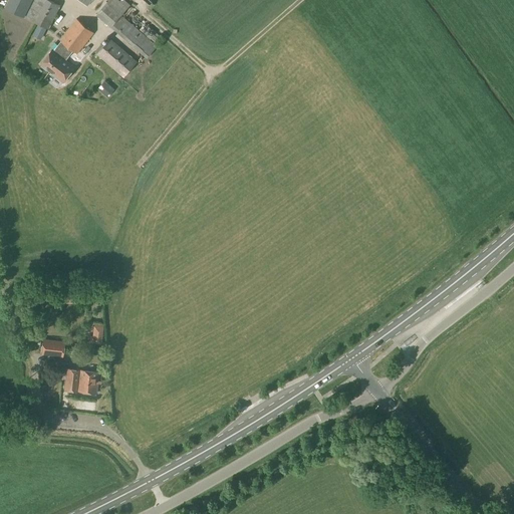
[(48,29),(60,6),(48,0),(32,0),(24,17),(32,21),(48,29)]
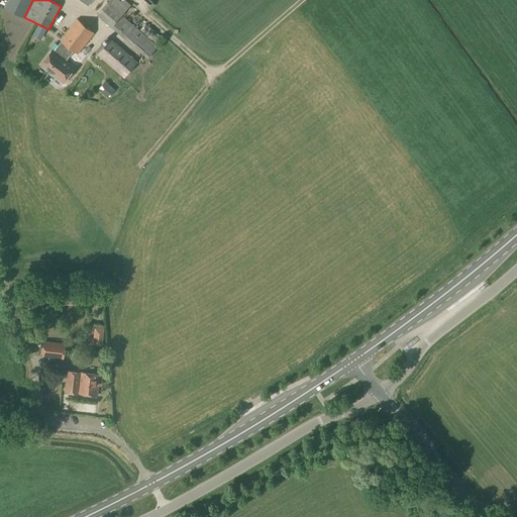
[(119,0),(109,0),(97,15),(147,59),(159,46),(122,15),(131,5),(124,0),(121,0),(120,1),(119,0)]
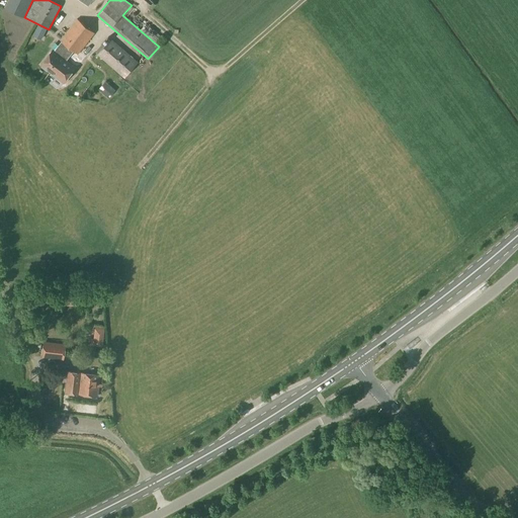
[(53,50),(39,66),(59,80),(64,84),(76,68),(71,64),(67,61),(74,52),(78,55),(78,54),(94,33),(77,19),(61,40),(62,41),(54,51),(53,50)]
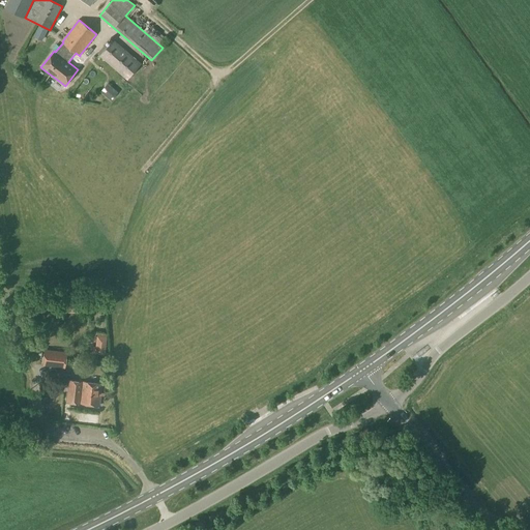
[(141,64),(114,40),(109,46),(106,45),(97,54),(100,56),(127,80),(141,64)]
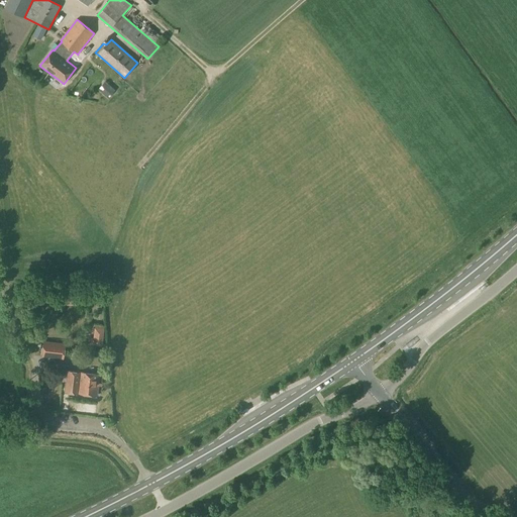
[(108,99),(115,91),(105,82),(98,90),(108,99)]
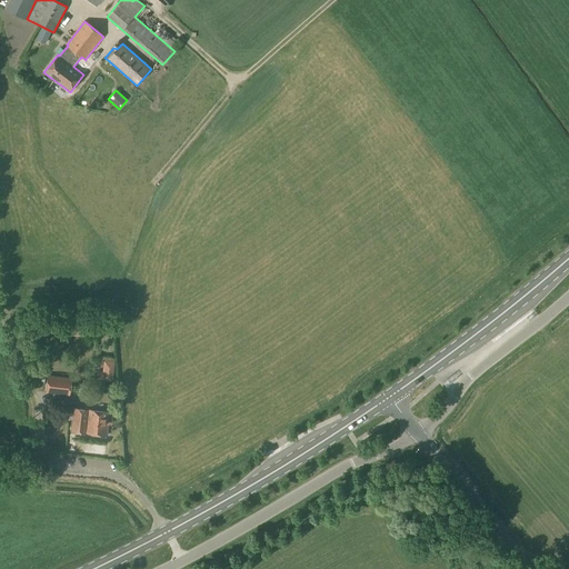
[(66,326),(67,336),(81,335),(81,326),(66,326)]
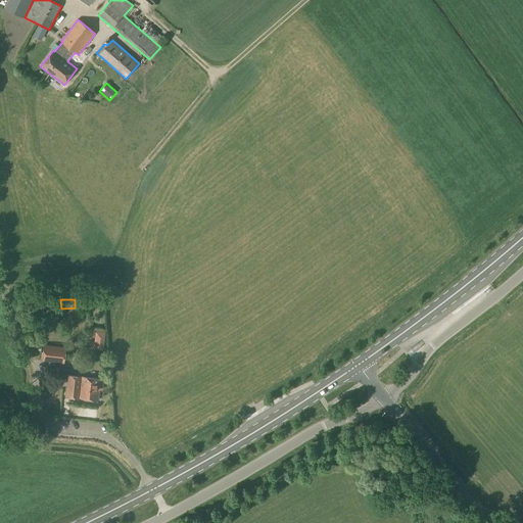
[(64,364),(65,347),(43,345),(41,361),(64,364)]
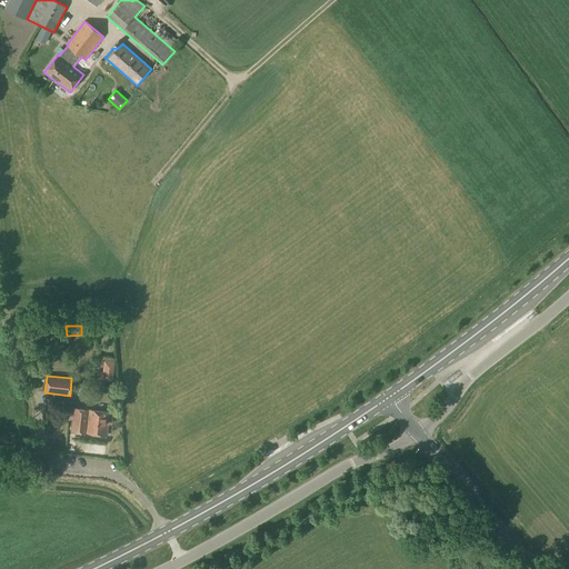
[(107,436),(109,412),(73,408),(71,431),(107,436)]
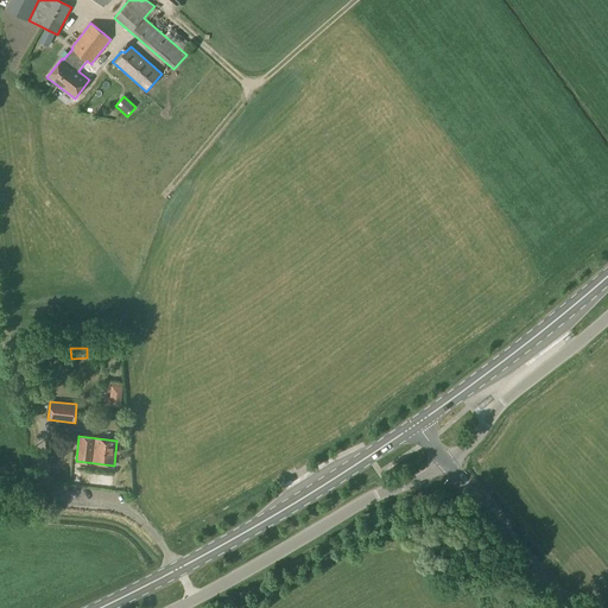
[(409,457),(423,451),(420,444),(406,450),(409,457)]
